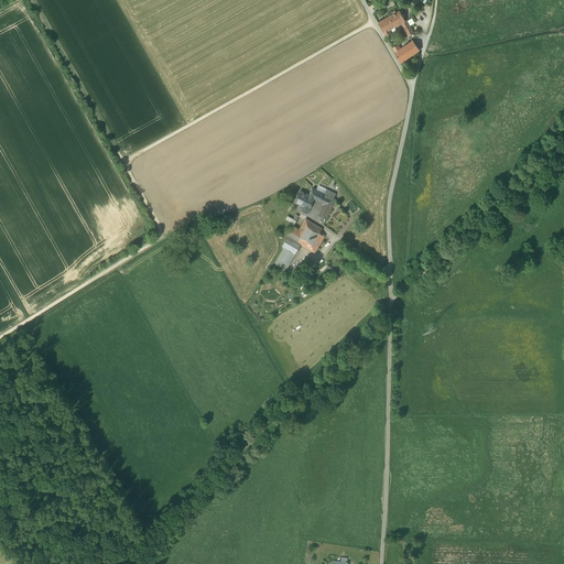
[(400,11),(391,15),(397,26),(401,24),(405,21),(400,11)]
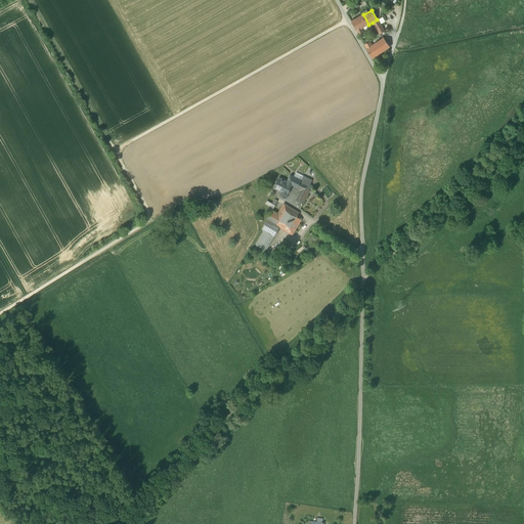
[(361,29),(368,25),(363,14),(351,20),(357,31),(359,35),(363,32),(361,29)]
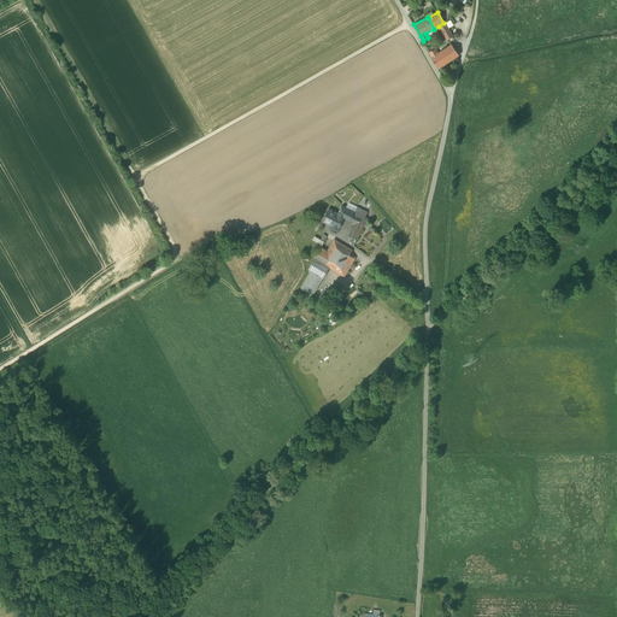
[(447,41),(448,41),(452,39),(444,23),(439,27),(447,41)]
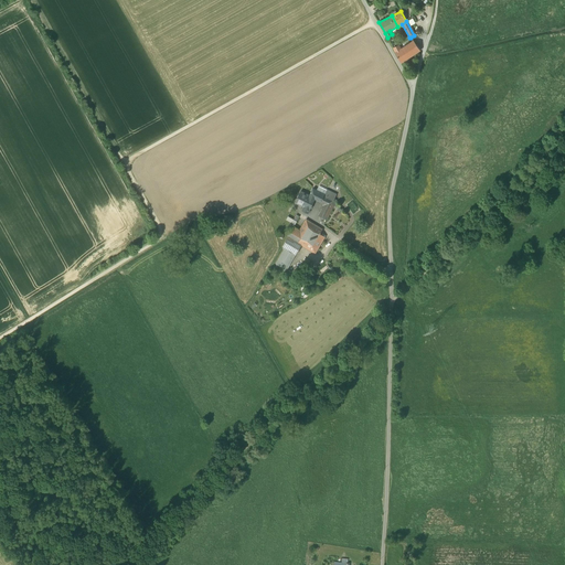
[(406,21),(414,35),(416,34),(411,25),(408,21),(406,21)]
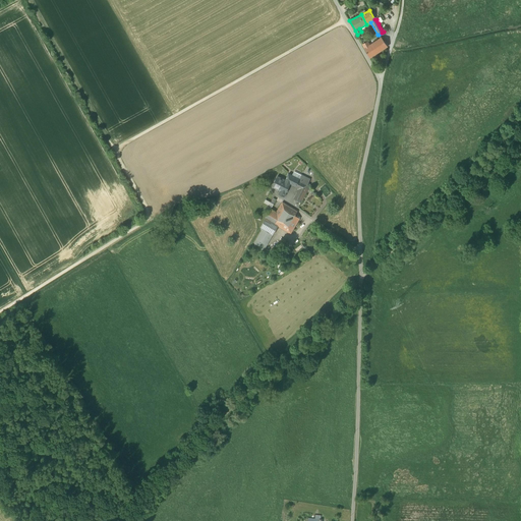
[(382,38),(370,45),(364,49),(369,58),(388,47),(382,38)]
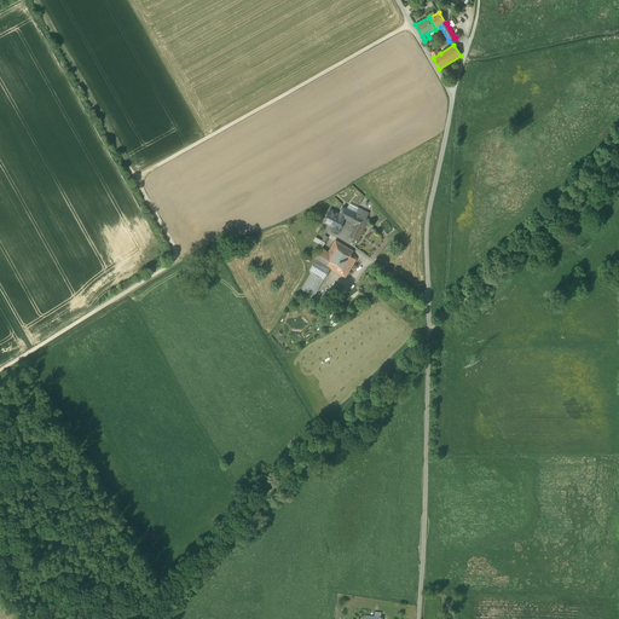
[(346,209),(350,210),(356,214),(357,210),(359,208),(350,203),(346,209)]
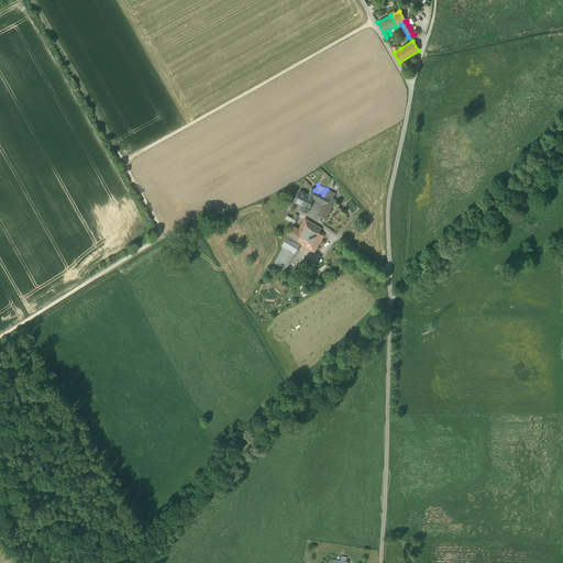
[(324,191),(323,195),(332,199),(335,194),(327,188),(327,189),(324,191)]
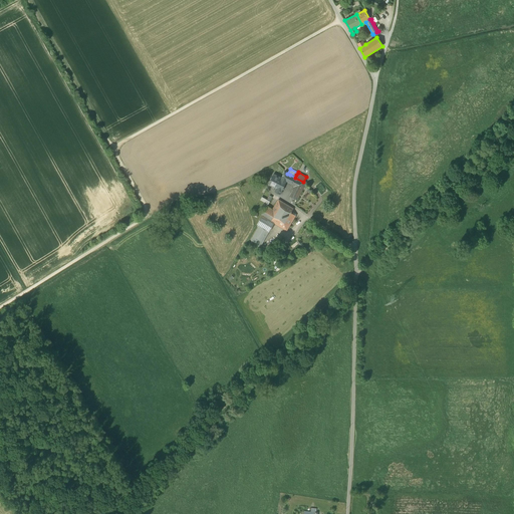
[(284,173),(281,178),(276,189),(275,191),(280,194),(287,182),(290,175),(287,174),(284,173)]
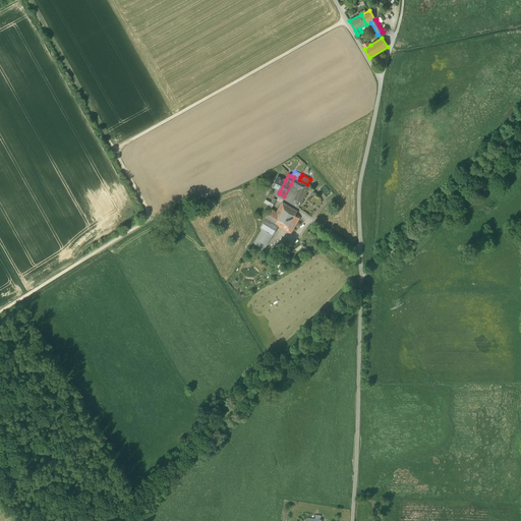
[(272,187),(280,191),(285,180),(278,176),(272,187)]
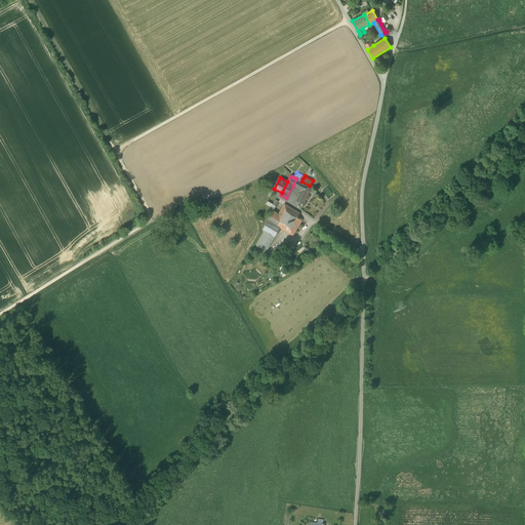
[(298,188),(301,182),(296,178),(293,186),(298,188)]
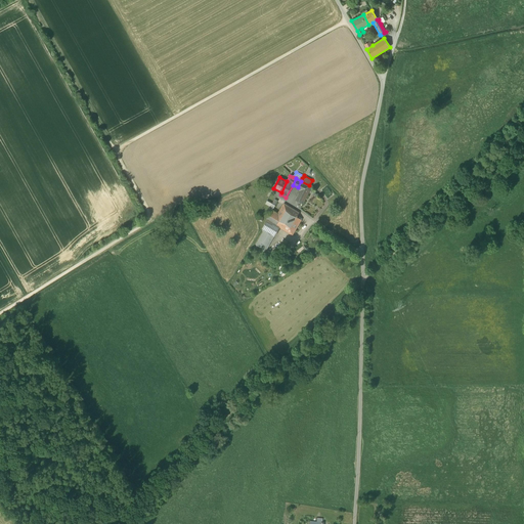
[(309,185),(301,181),(298,187),(301,189),(298,193),(300,194),(295,204),(301,207),(311,186),(310,186),(309,185)]
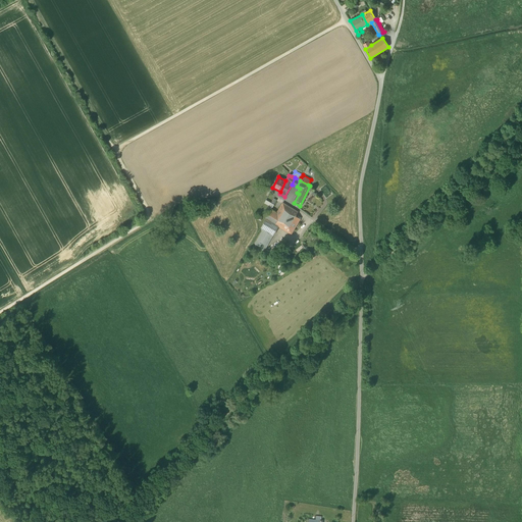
[(276,213),(280,215),(286,205),(283,203),(276,213)]
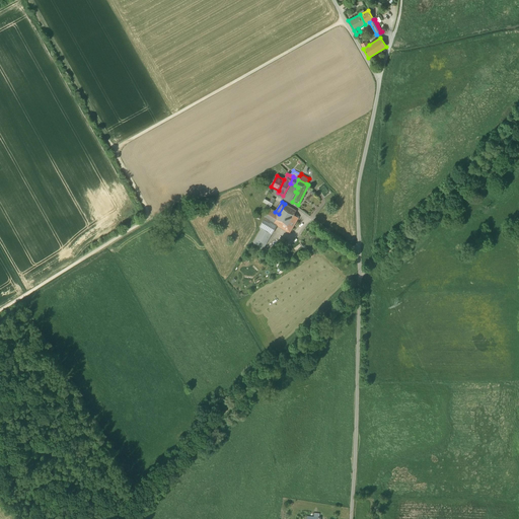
[(271,216),(269,219),(273,222),(278,225),(289,232),(289,231),(291,229),(296,220),(292,217),(296,211),(285,204),(279,214),(281,216),(282,217),(279,221),(271,216)]
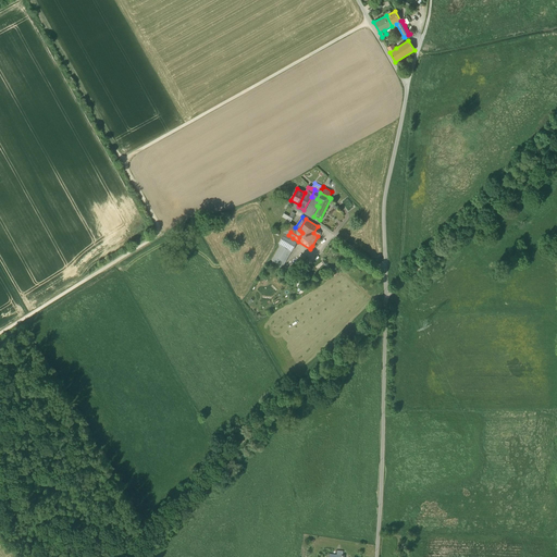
[(291,232),(299,237),(302,233),(301,232),(299,230),(295,227),(289,224),(284,233),(288,235),(291,232)]
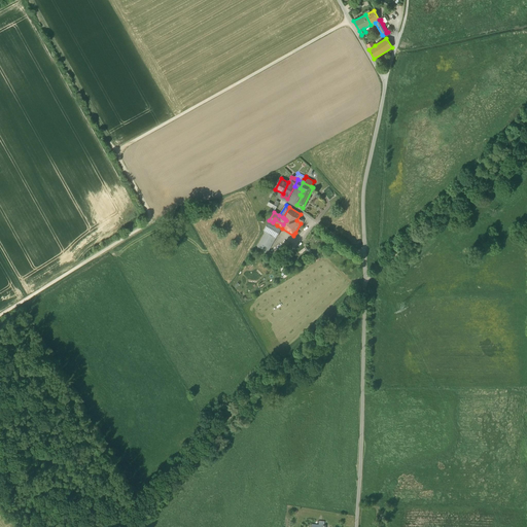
[(272,235),(273,233),(277,225),(273,222),(269,220),(264,231),(266,232),(272,235)]
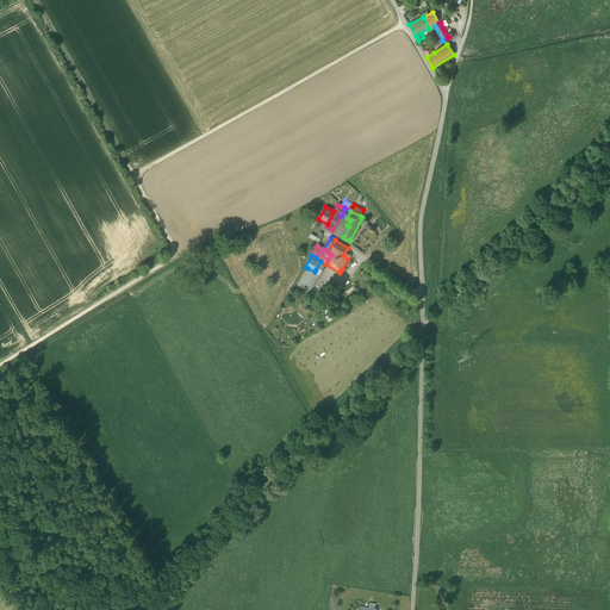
[(327,265),(321,261),(316,269),(315,272),(319,275),(327,265)]
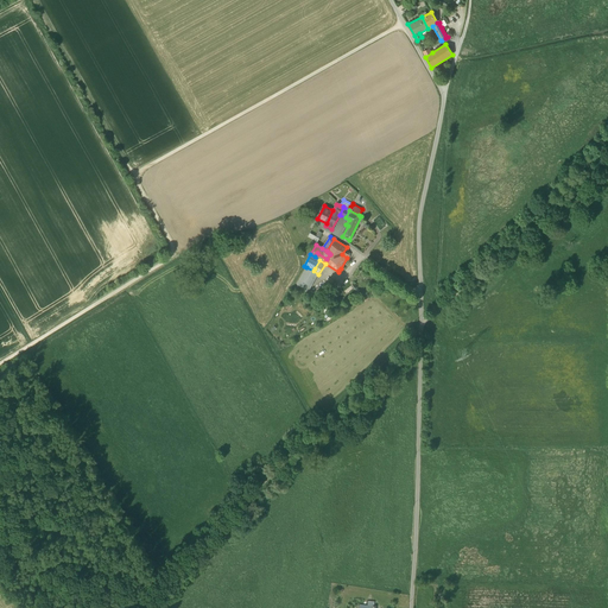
[(297,284),(309,291),(318,274),(314,271),(306,267),(297,284)]
